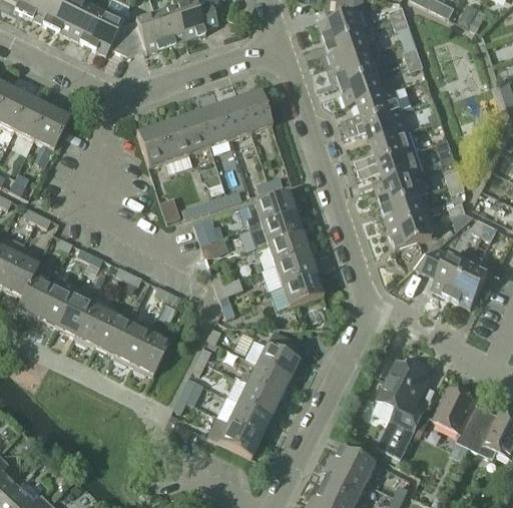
[(17,0),(16,2),(13,9),(32,18),(41,0),(17,0)]
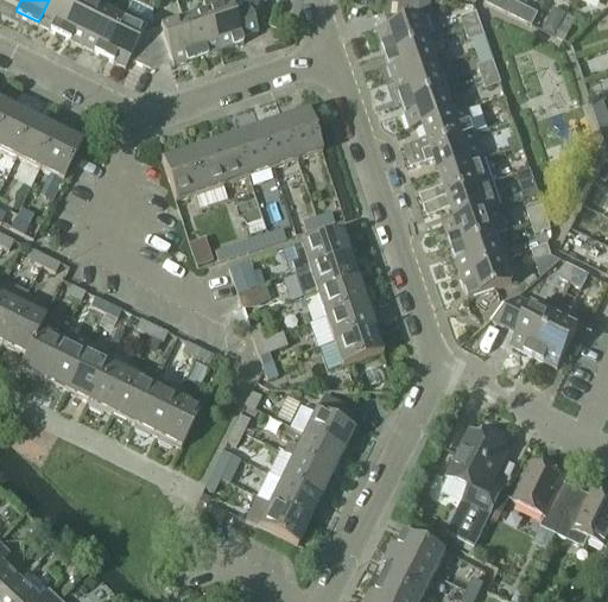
[(49,0),(38,21),(59,32),(75,0),(49,0)]
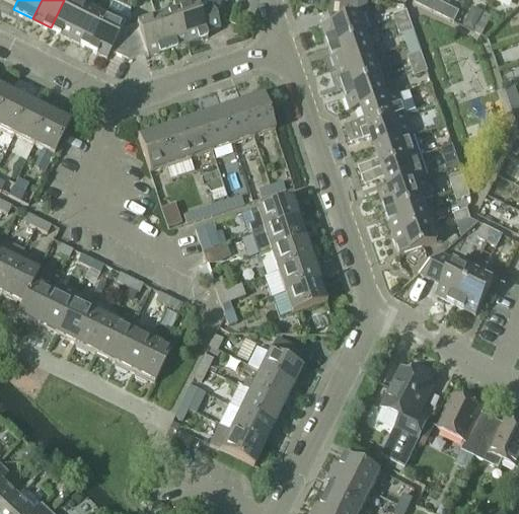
[(64,0),(51,27),(69,38),(85,5),(84,5),(87,0),(64,0)]
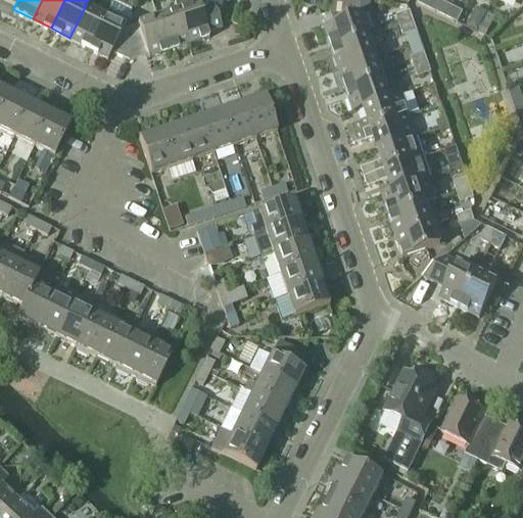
[(175,0),(177,7),(188,41),(208,35),(207,31),(222,26),(217,12),(206,0),(175,0)]
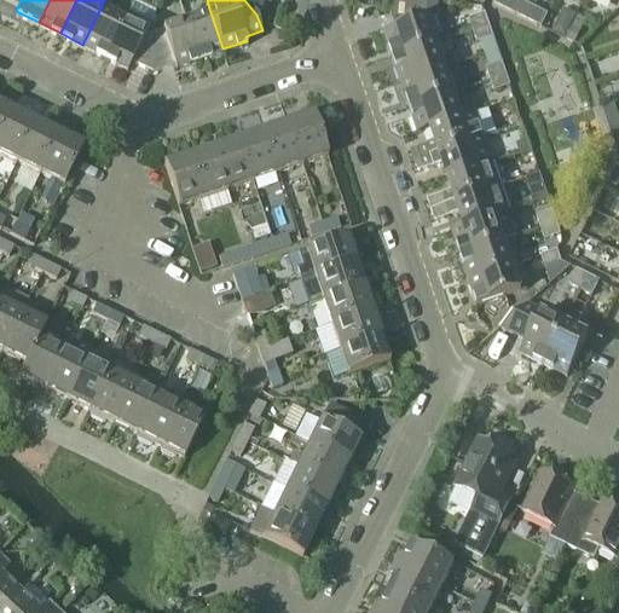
[(244,0),(256,15),(264,0),(266,0),(268,1),(268,0),(244,0)]
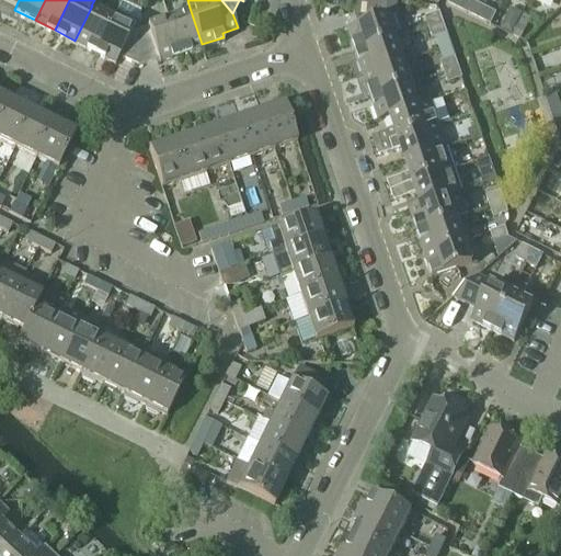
[(388,12),(389,0),(352,0),(358,22),(348,25),(356,48),(396,34),(388,12)]
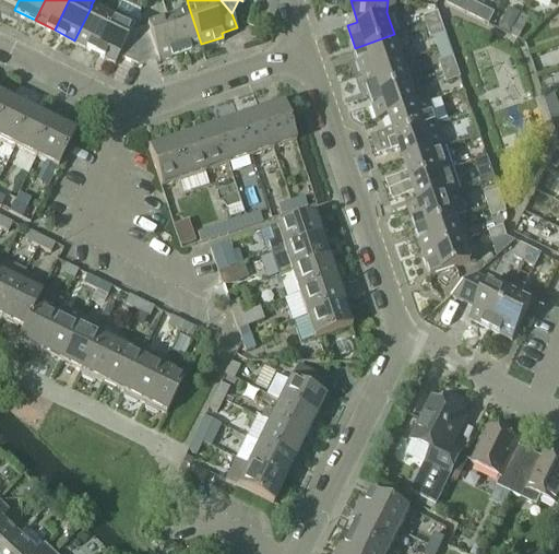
[(449,0),(467,9),(472,0),(449,0)]
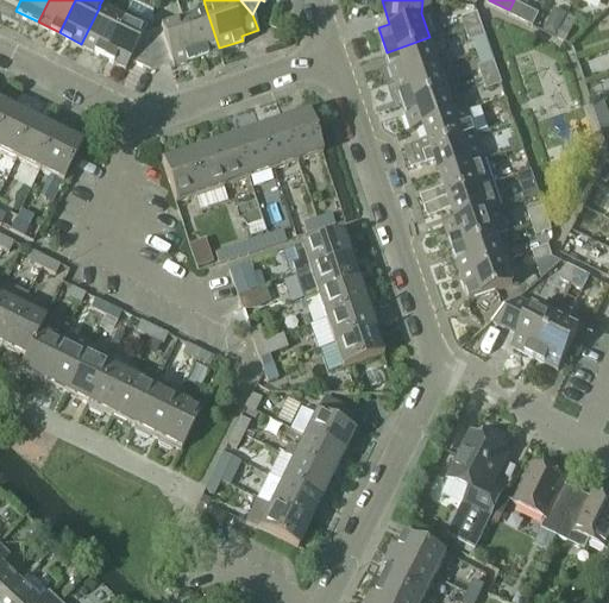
[(514,0),(509,10),(513,11),(520,14),(533,20),(539,10),(520,0),(514,0)]
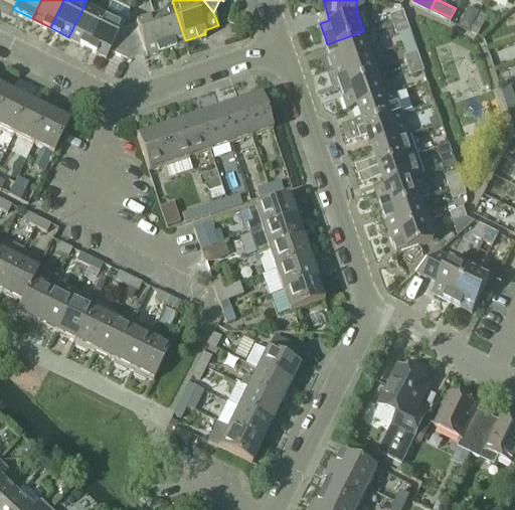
[(469,3),(460,22),(470,27),(474,19),(479,8),(469,3)]
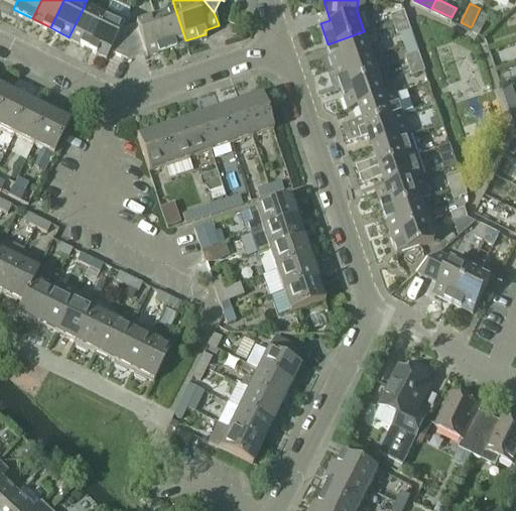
[(85,5),(69,37),(87,46),(103,14),(85,5)]
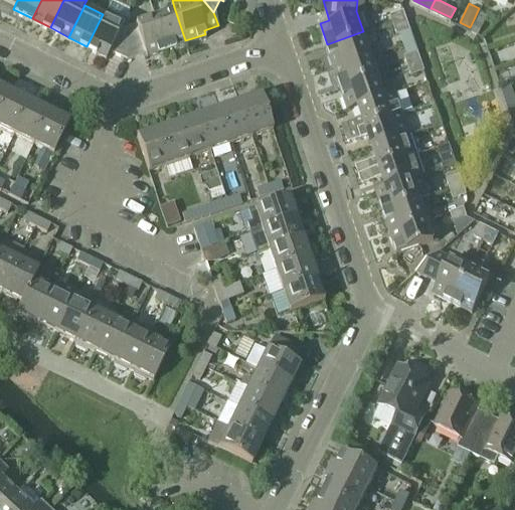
[(103,14),(87,46),(106,55),(110,48),(127,56),(128,22),(122,24),(112,19),(116,11),(107,6),(103,14)]
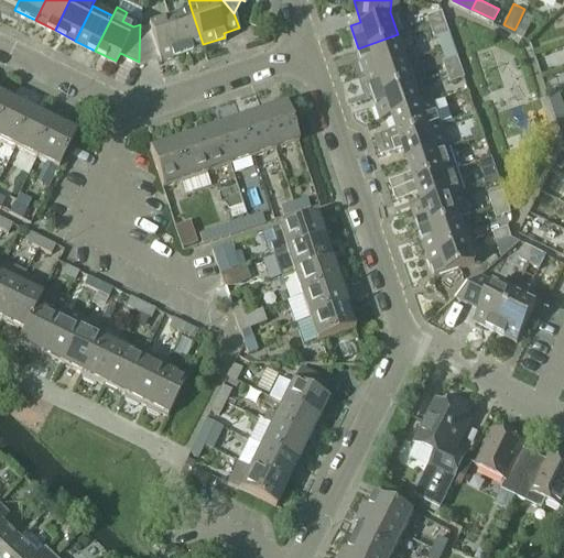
[(191,8),(170,15),(182,52),(203,44),(191,8)]
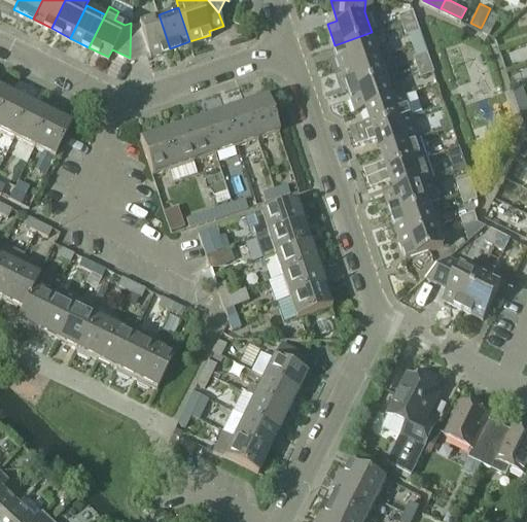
[(399,12),(402,22),(417,18),(413,7),(399,12)]
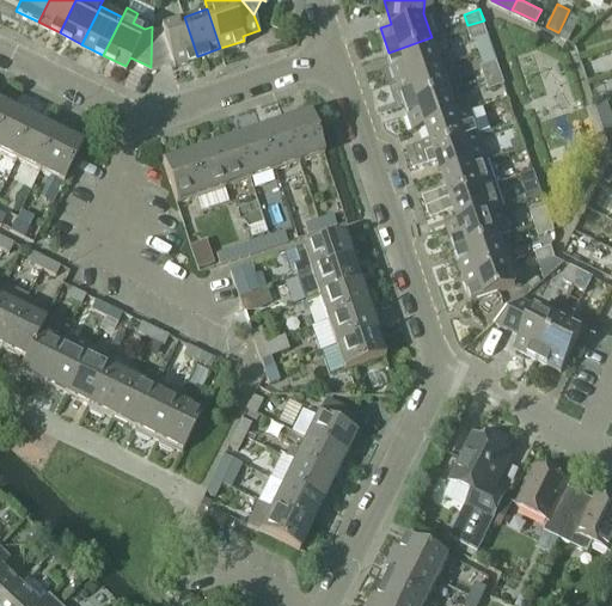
[(152,26),(151,67),(172,60),(173,65),(197,56),(184,17),(160,25),(152,26)]
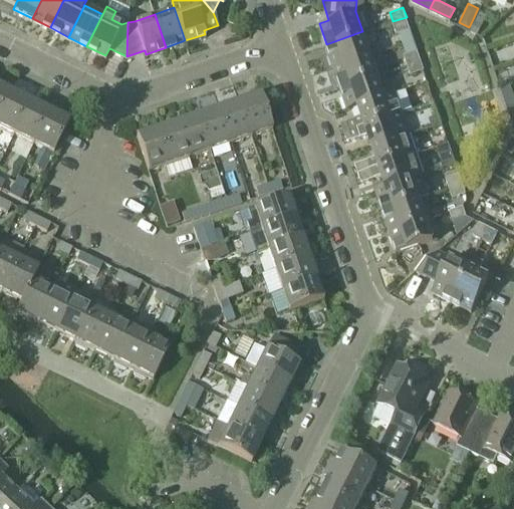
[(397,31),(410,26),(407,17),(393,21),(397,31)]
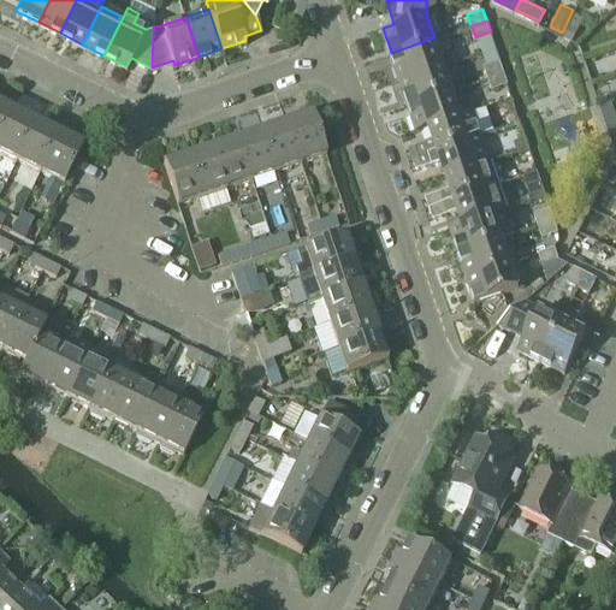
[(572,37),(576,28),(567,23),(562,33),(572,37)]
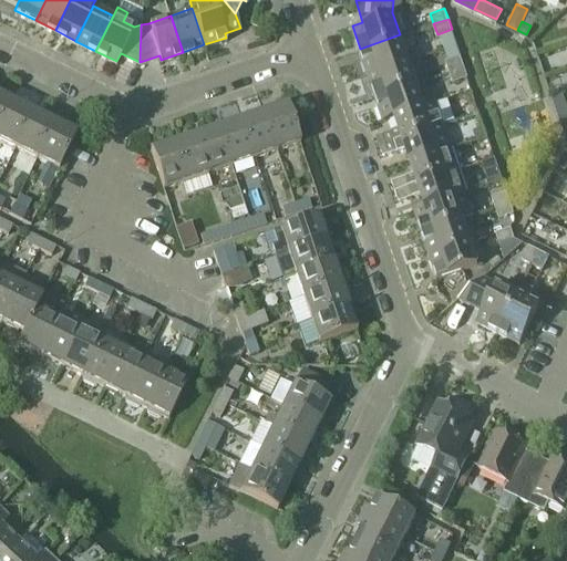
[(360,49),(368,71),(408,58),(400,34),(360,49)]
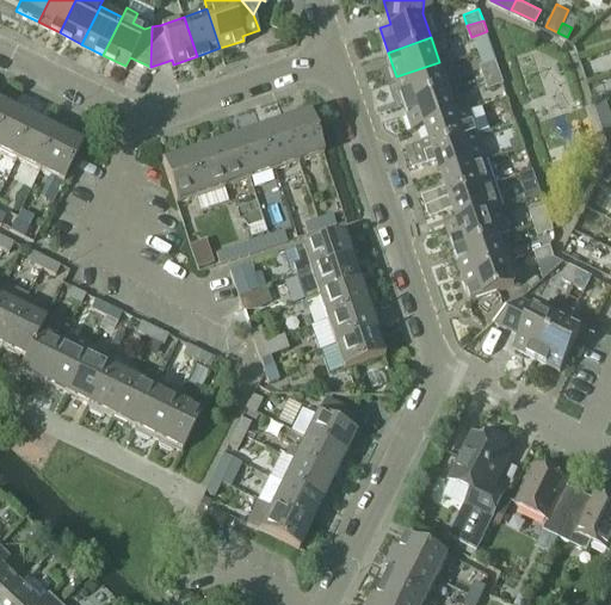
[(480,62),(483,74),(500,68),(495,57),(480,62)]
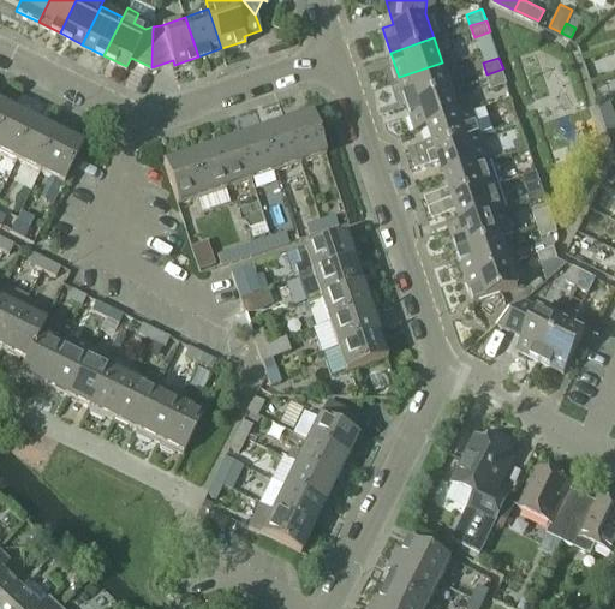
[(407,101),(451,87),(442,63),(399,77),(407,101)]
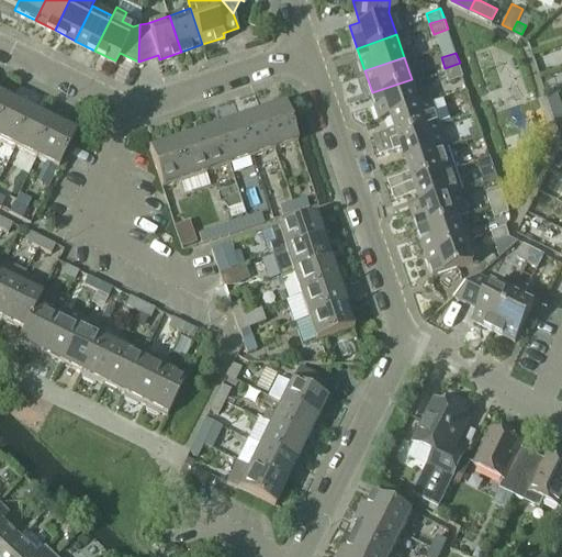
[(449,79),(463,74),(460,63),(445,68),(449,79)]
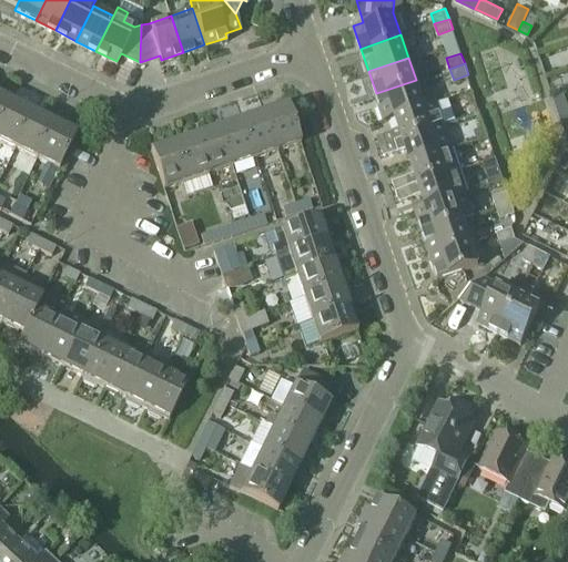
[(384,118),(396,113),(395,112),(424,103),(424,102),(416,80),(376,93),(384,118)]
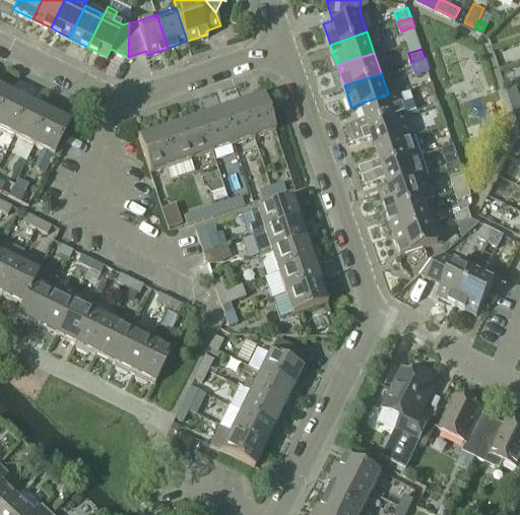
[(0,110),(10,89),(0,83),(0,110)]
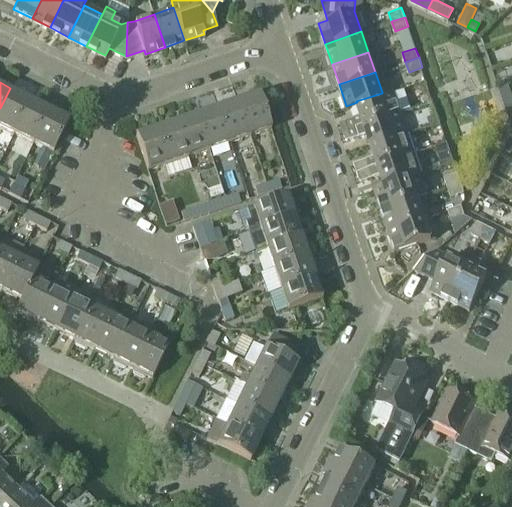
[(0,123),(14,131),(30,98),(10,88),(0,108),(0,123)]
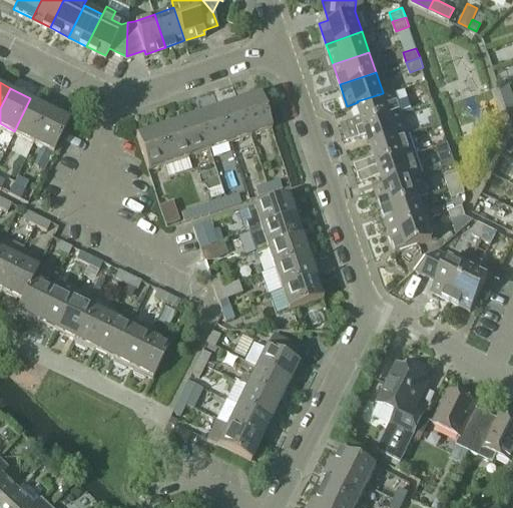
[(357,101),(358,102),(361,113),(340,120),(344,129),(401,110),(393,89),(383,92),(383,93),(357,101)]
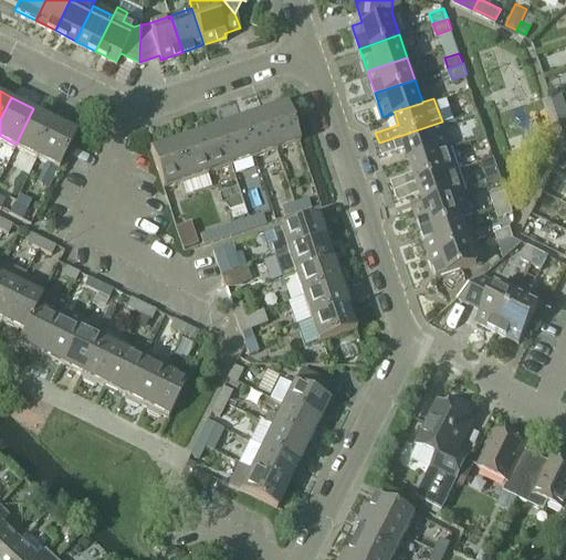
[(263,108),(276,147),(300,139),(286,101),(263,108)]
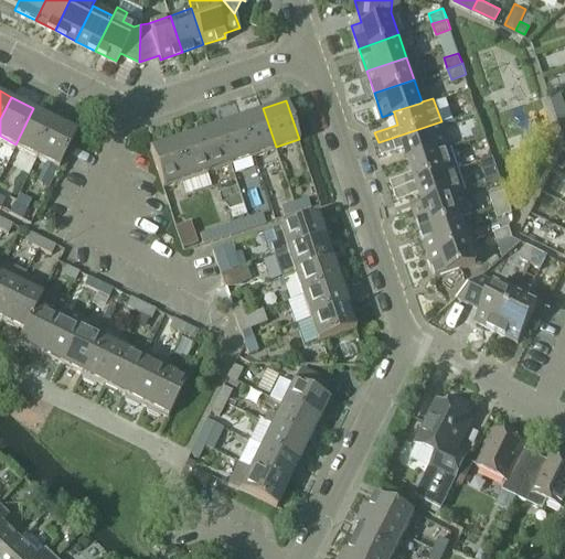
[(554,106),(557,117),(564,114),(564,104),(564,103),(554,106)]
